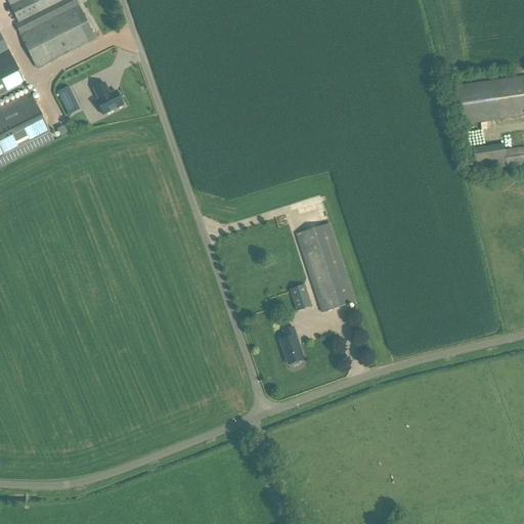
[(7,0),(19,24),(15,26),(37,71),(96,40),(80,7),(76,0),(7,0)]
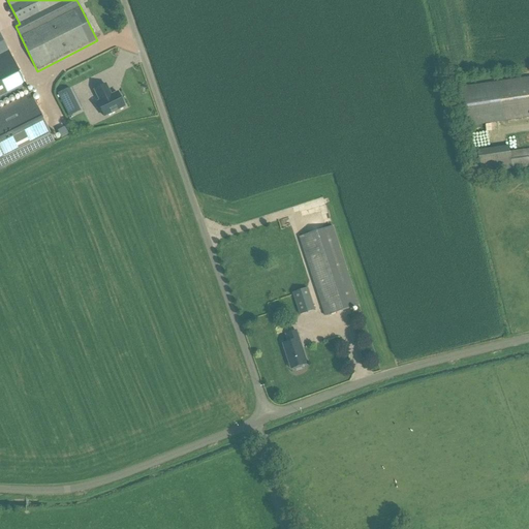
[(0,92),(23,81),(8,50),(0,54),(0,92)]
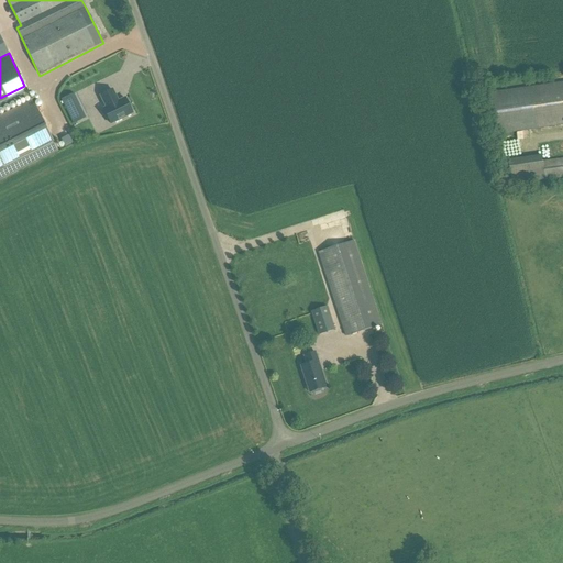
[(562,83),(488,94),(495,135),(562,125),(562,83)]
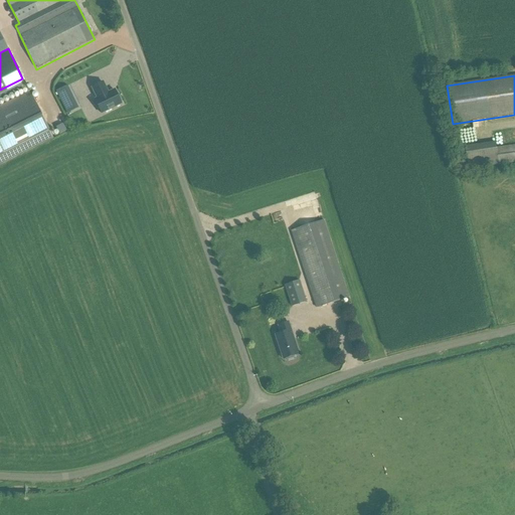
[(102,114),(121,104),(115,91),(108,94),(103,82),(92,88),(98,99),(95,100),(102,114)]
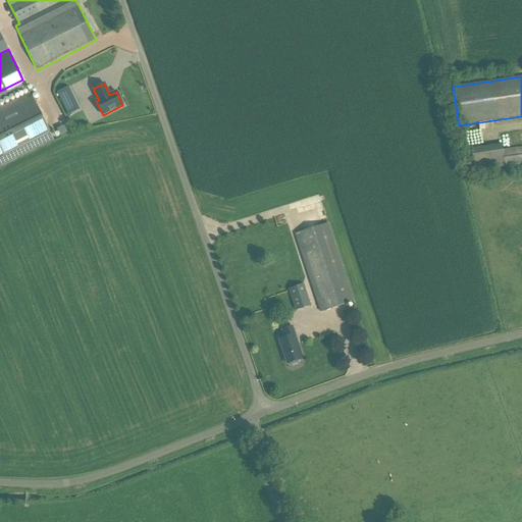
[(0,167),(54,141),(30,94),(0,108),(0,167)]
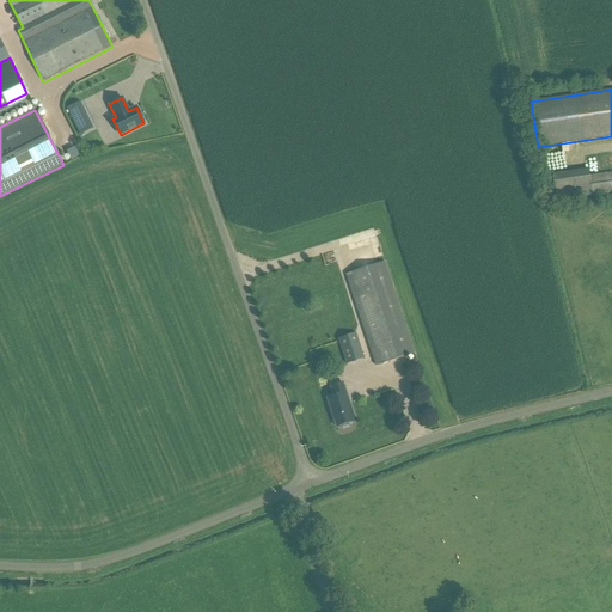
[(69,117),(75,128),(90,122),(84,111),(69,117)]
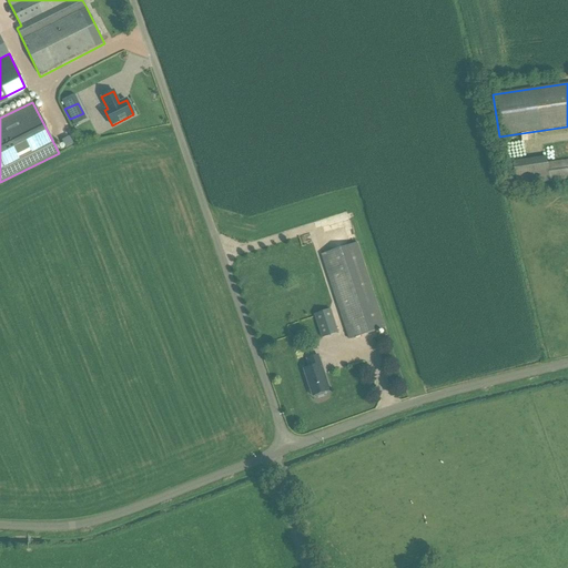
[(547,158),(515,162),(518,186),(550,182),(548,163),(547,158)]
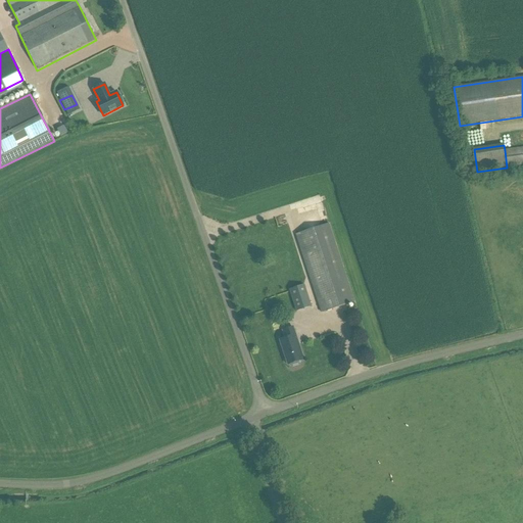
[(522,147),(505,150),(507,168),(522,164),(522,147)]
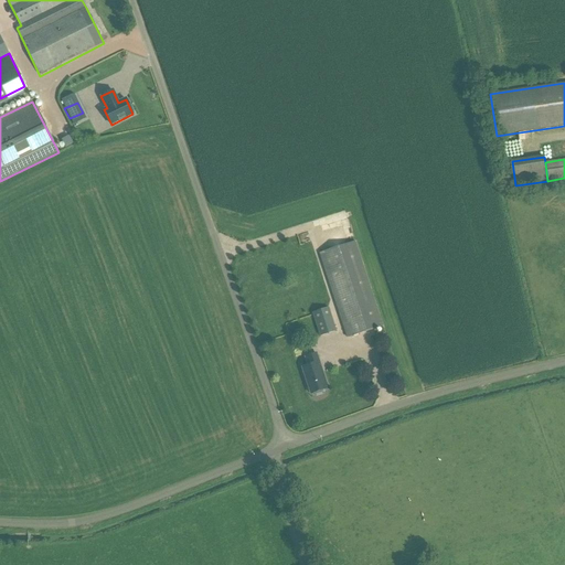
[(359,242),(322,253),(349,338),(384,327),(359,242)]
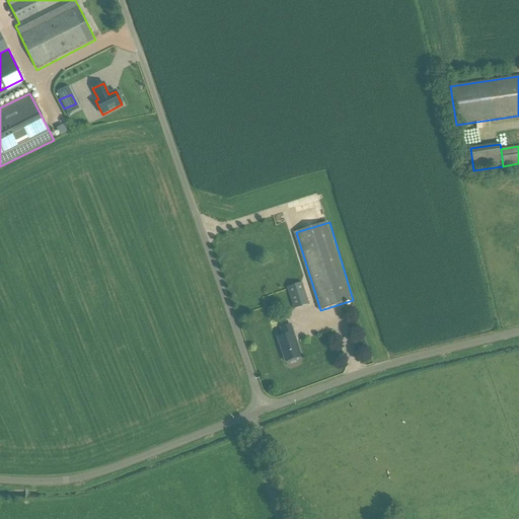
[(290,299),(297,297),(301,307),(308,304),(302,284),(287,289),(290,299)]
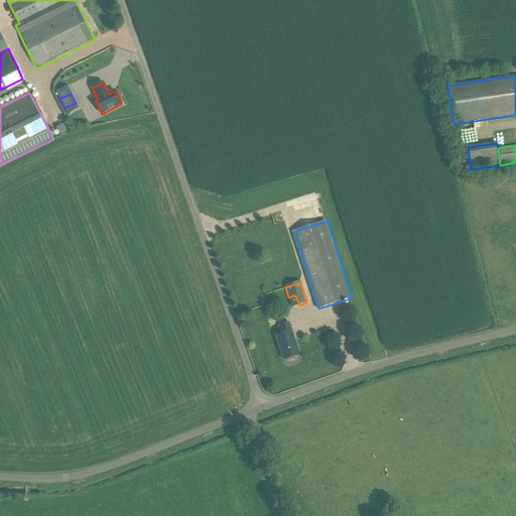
[(281,334),(276,336),(284,361),(298,356),(294,342),(296,341),(290,323),(278,327),(281,334)]
